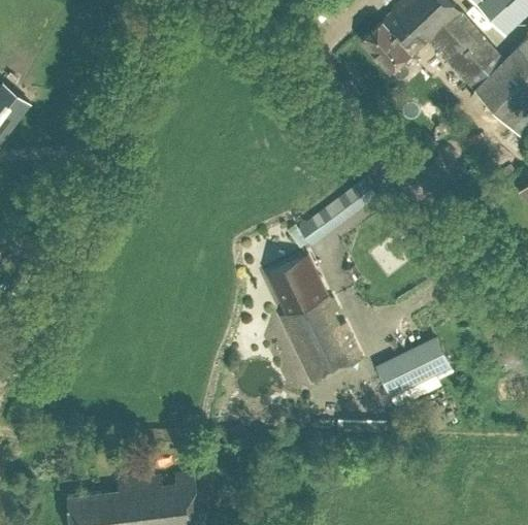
[(390,70),(392,68),(398,75),(401,75),(407,70),(407,66),(401,59),(406,54),(409,57),(428,40),(459,75),(509,126),(521,137),(527,129),(527,37),(503,62),(501,60),(448,0),(398,0),(391,7),(394,11),(383,23),(380,20),(361,39),(390,70)]
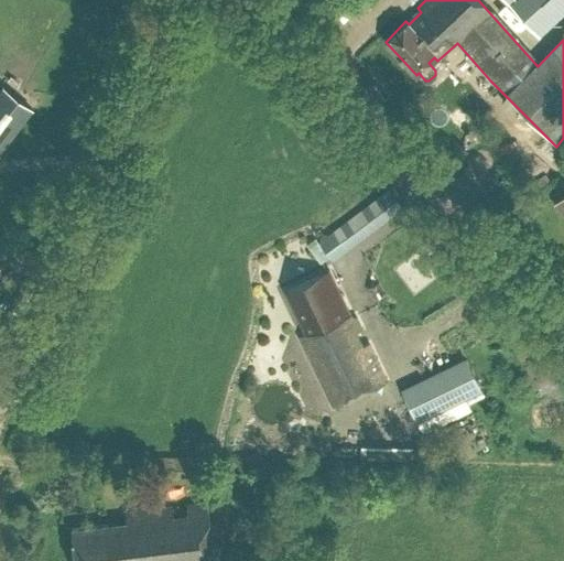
[(563,0),(508,0),(538,32),(563,7),(563,0)]
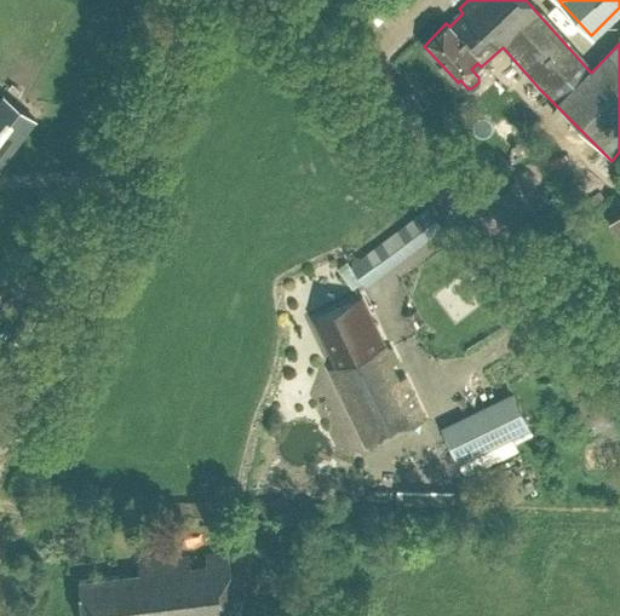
[(0,170),(35,124),(36,122),(27,114),(5,97),(4,98),(4,99),(0,103),(0,170)]
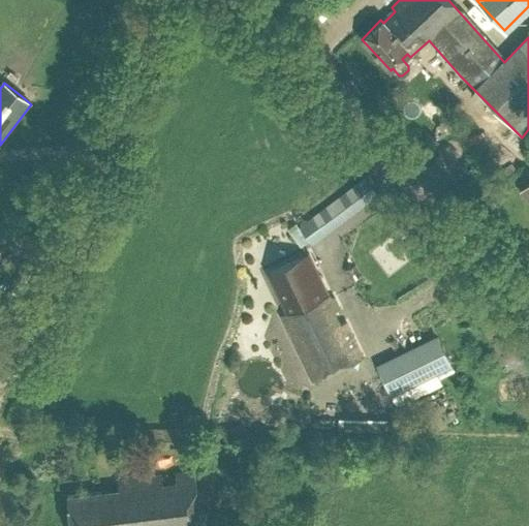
[(301,227),(300,228),(310,242),(312,246),(378,196),(365,179),(311,219),(301,227)]
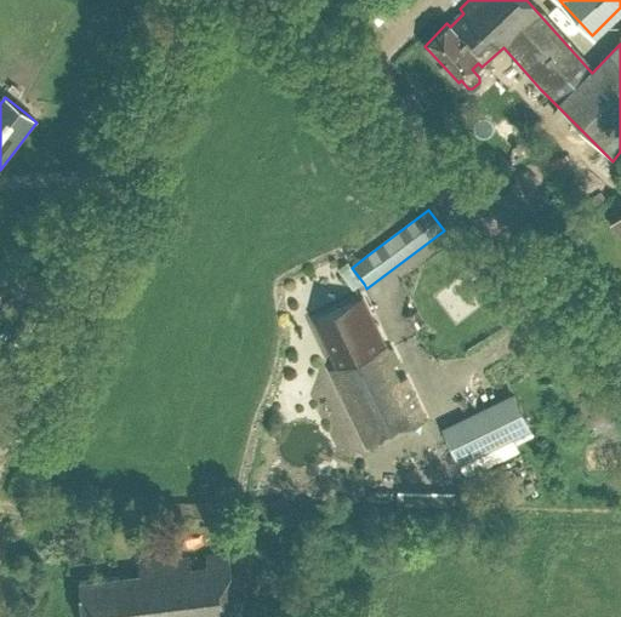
[(620,216),(610,227),(620,239),(620,216)]
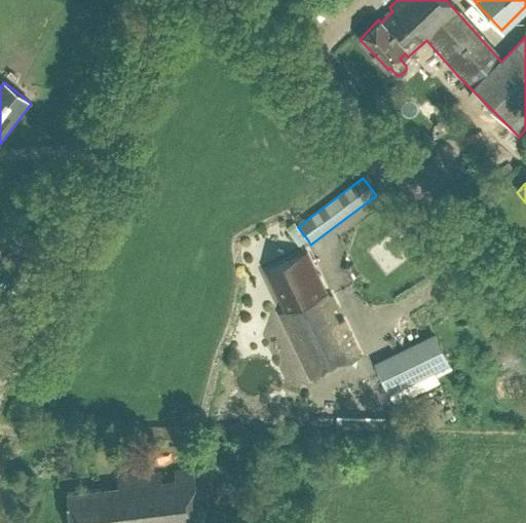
[(262,231),(269,243),(283,233),(275,222),(262,231)]
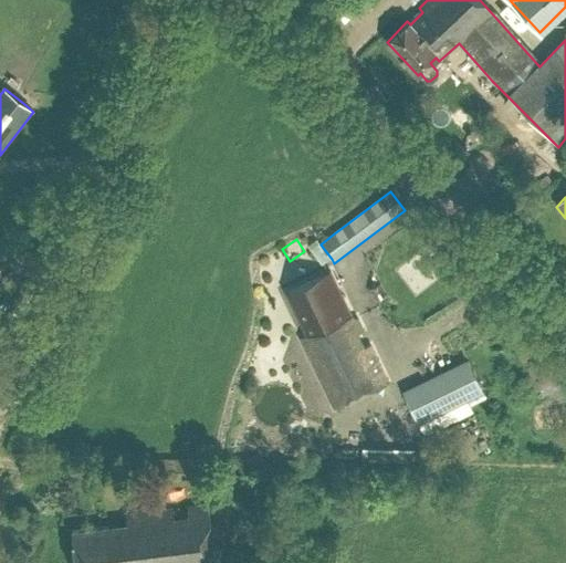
[(355,321),(331,272),(285,294),(306,337),(300,341),(334,410),(389,383),(370,345),(364,348),(357,335),(364,332),(358,319),(355,321)]
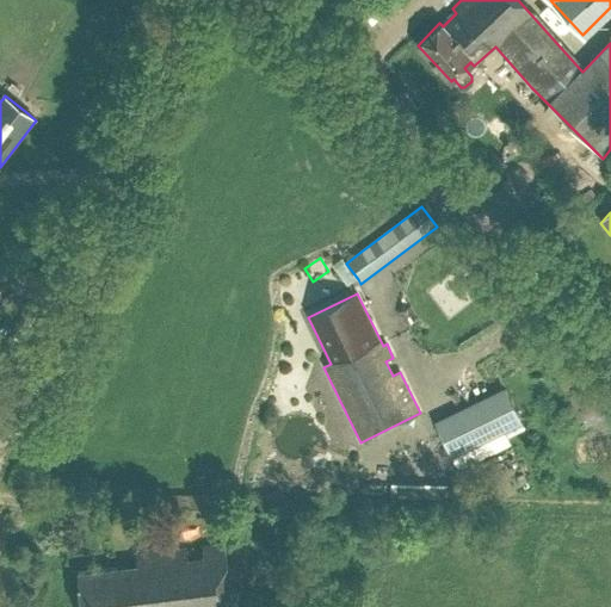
[(418,321),(411,307),(400,313),(407,327),(418,321)]
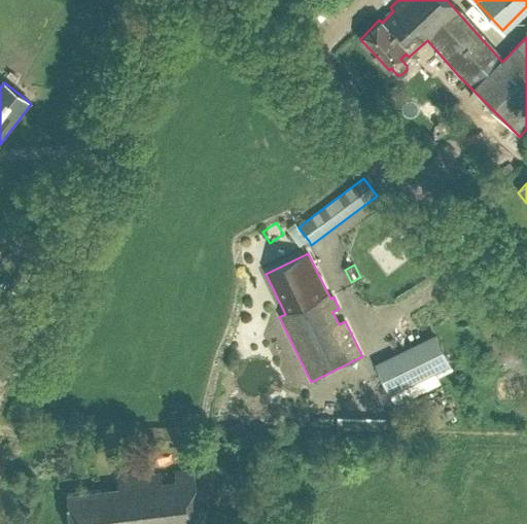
[(435,336),(375,365),(390,395),(434,374),(450,365),(435,336)]
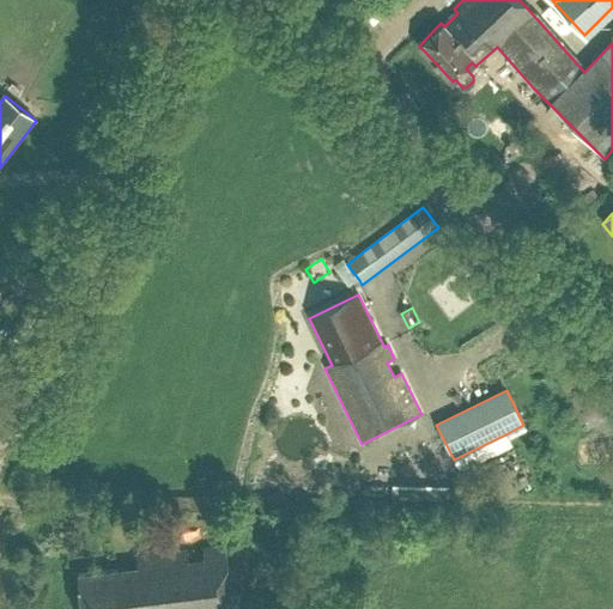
[(223,521),(224,499),(156,498),(156,519),(223,521)]
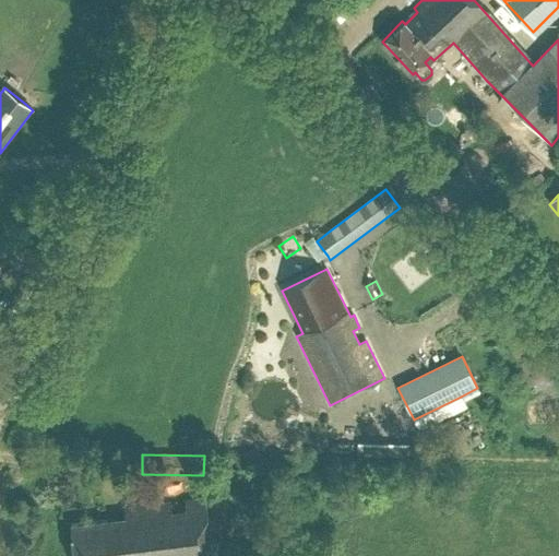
[(212,555),(204,499),(186,501),(187,508),(169,510),(169,504),(125,509),(126,518),(70,524),(74,555),(212,555)]
